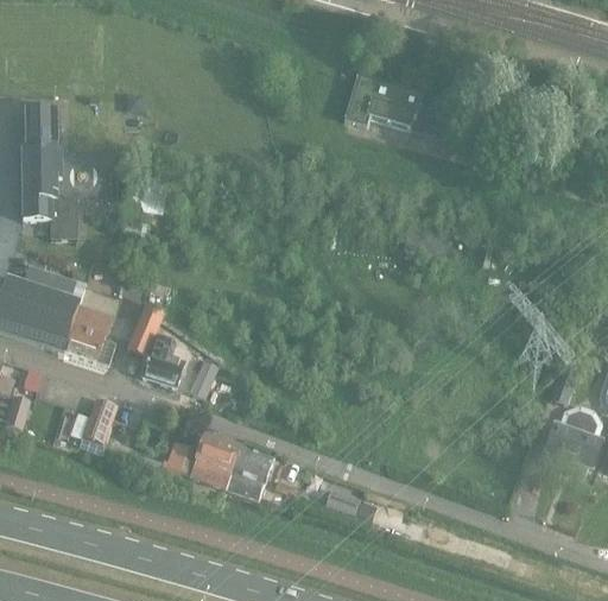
[(359,74),(344,120),(367,126),(369,116),(410,128),(415,114),(416,115),(423,93),(359,74)]
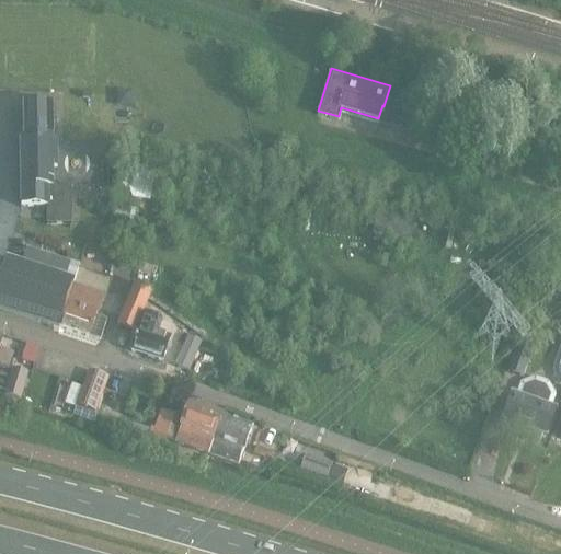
[(21,182),(54,182),(54,162),(58,162),(57,135),(52,136),(52,99),(24,99),(24,136),(21,136),(21,182)]
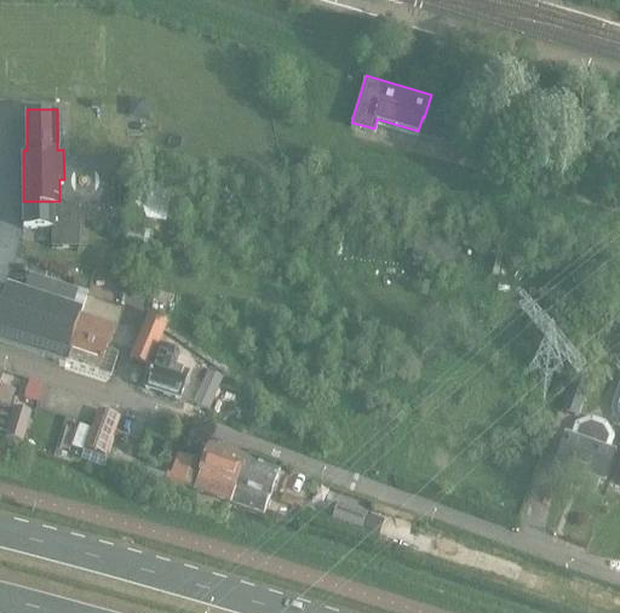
[(181,218),(185,188),(172,185),(172,184),(133,178),(128,206),(147,208),(149,216),(167,217),(181,218)]
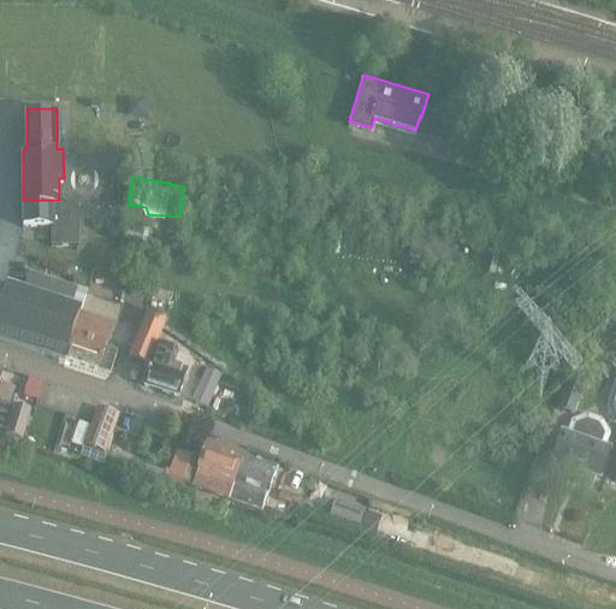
[(59,200),(23,200),(23,223),(51,223),(51,229),(51,241),(75,241),(80,241),(80,200),(67,200),(59,200)]
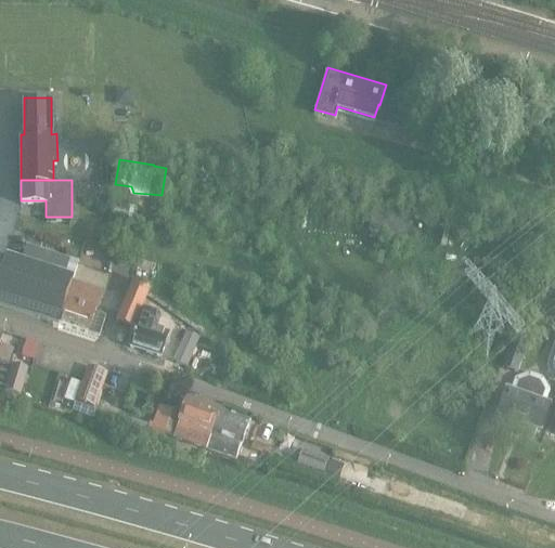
[(0,273),(0,301),(54,318),(89,329),(100,333),(105,313),(94,311),(101,287),(72,277),(77,260),(27,243),(22,258),(7,252),(0,273)]
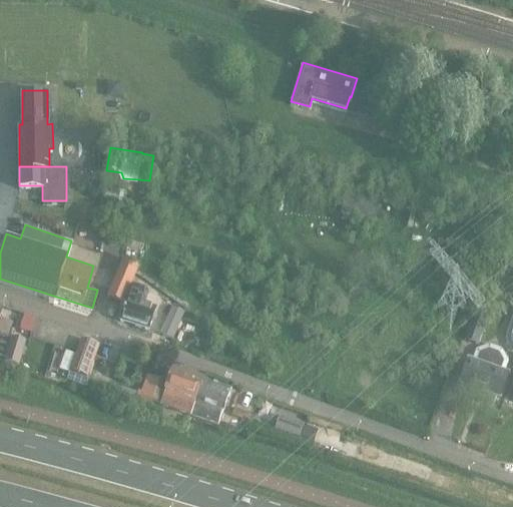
[(137,263),(122,256),(107,293),(121,299),(137,263)]
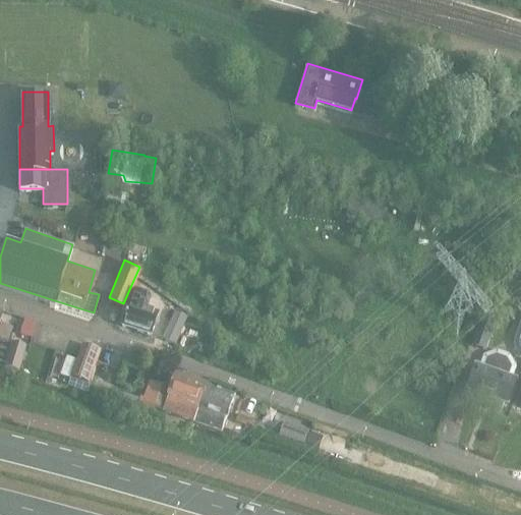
[(122,323),(152,332),(158,310),(147,306),(151,294),(133,289),(122,323)]
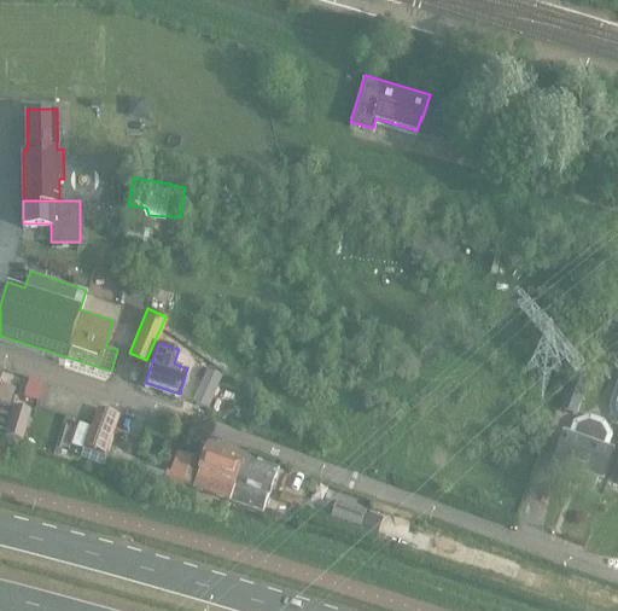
[(222,374),(209,368),(194,397),(208,403),(222,374)]
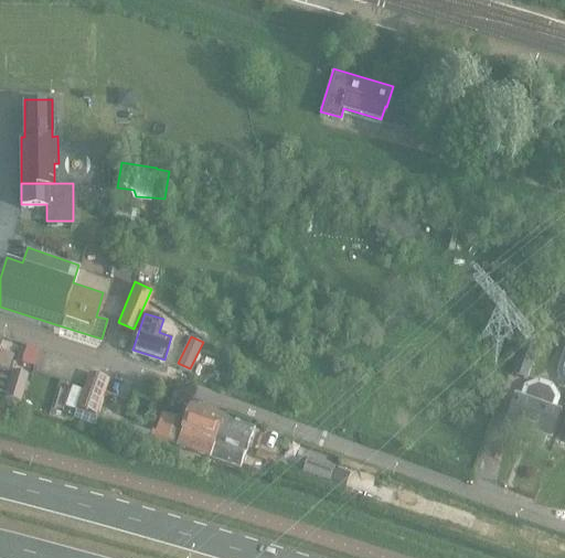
[(12,353),(0,349),(0,344),(1,341),(0,340),(0,363),(8,366),(12,353)]
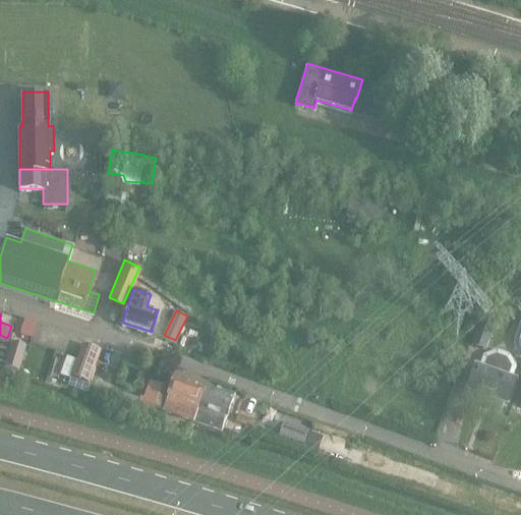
[(26,318),(23,327),(34,331),(37,321),(26,318)]
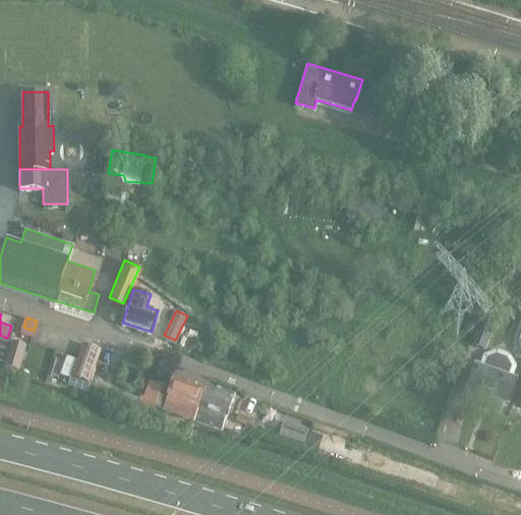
[(479,320),(471,342),(485,347),(494,325),(479,320)]
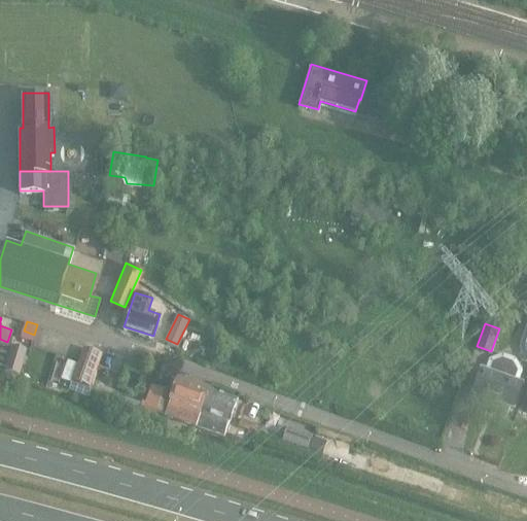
[(4,349),(0,360),(0,365),(5,367),(5,368),(20,372),(27,348),(12,344),(10,351),(4,349)]
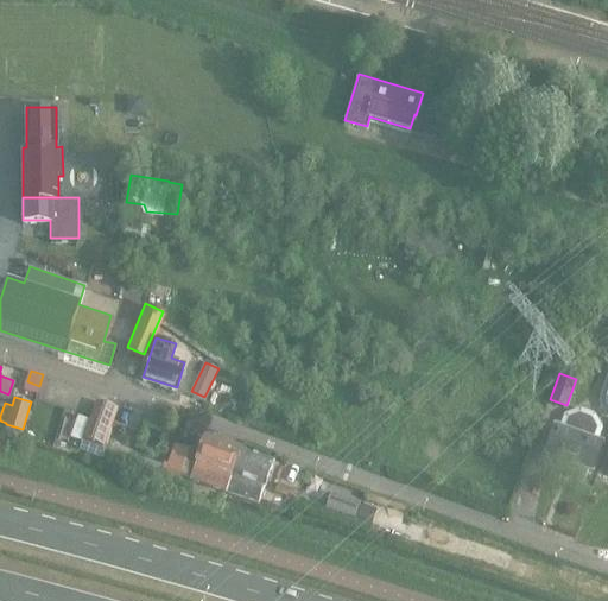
[(96,399),(90,416),(83,436),(103,442),(116,406),(96,399)]
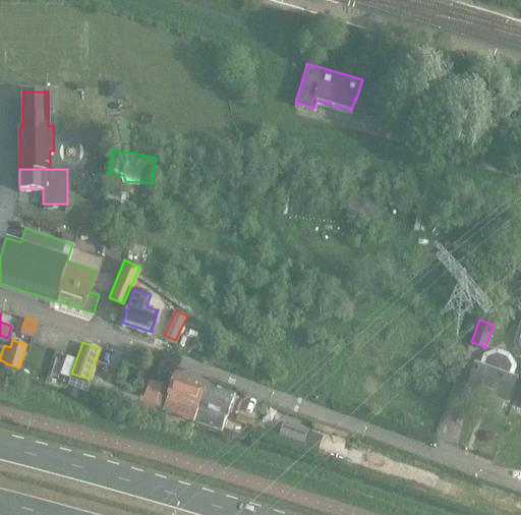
[(507,355),(497,352),(487,355),(484,364),(476,361),(467,386),(507,400),(516,376),(508,374),(511,363),(507,355)]
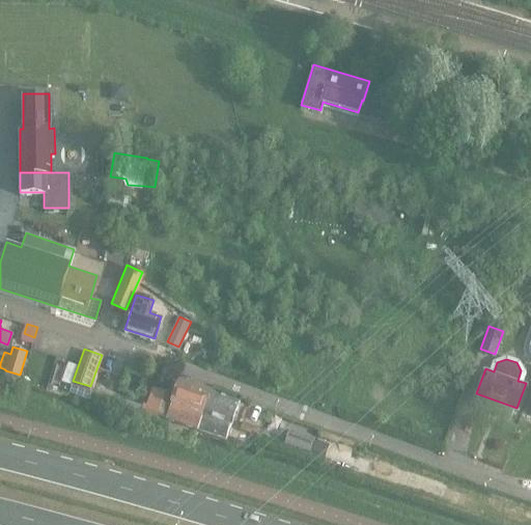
[(79,363),(70,360),(62,379),(72,382),(73,380),(73,381),(79,363)]
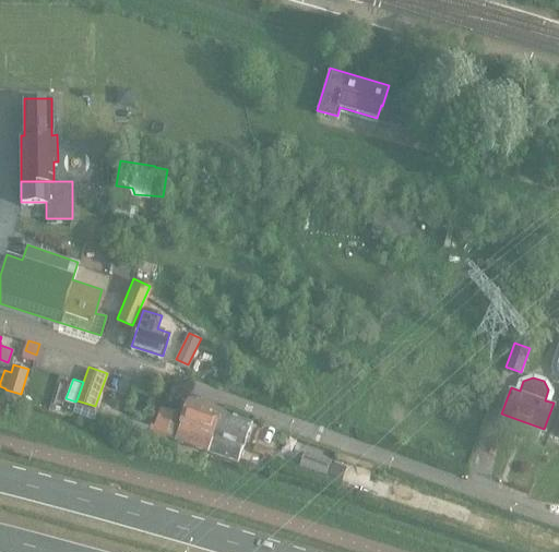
[(221,410),(188,399),(183,411),(175,408),(166,434),(207,448),(221,410)]
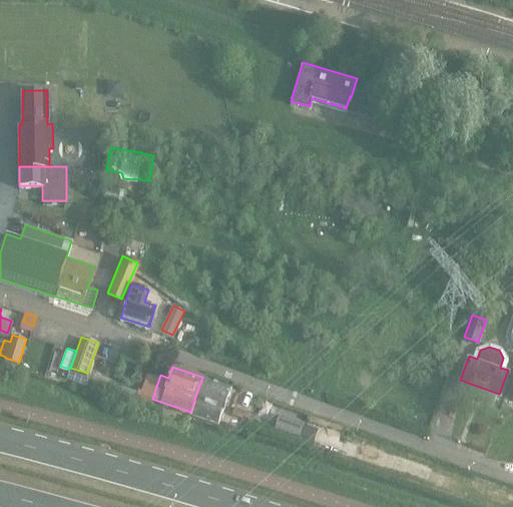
[(231,387),(202,377),(190,412),(219,422),(231,387)]
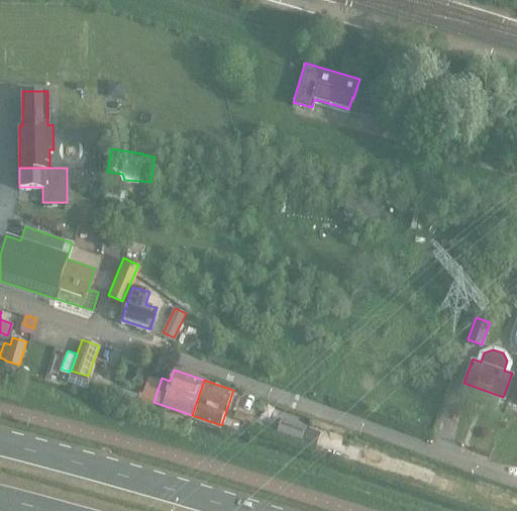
[(280,419),(275,434),(300,442),(305,428),(280,419)]
